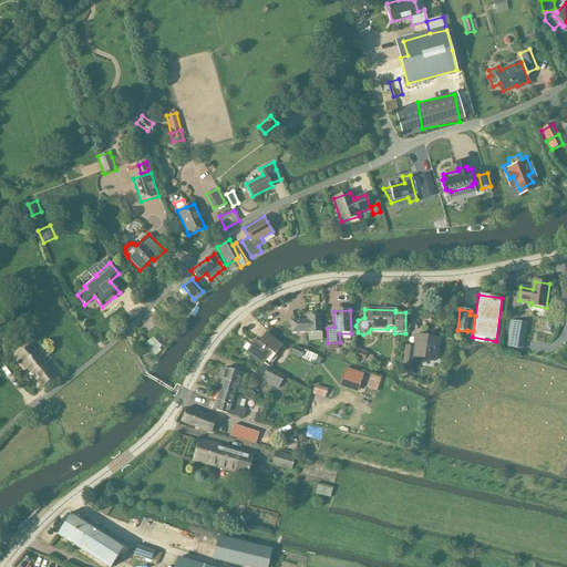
[(321,316),(307,317),(307,320),(290,321),(291,333),(307,333),(321,333),(321,316)]
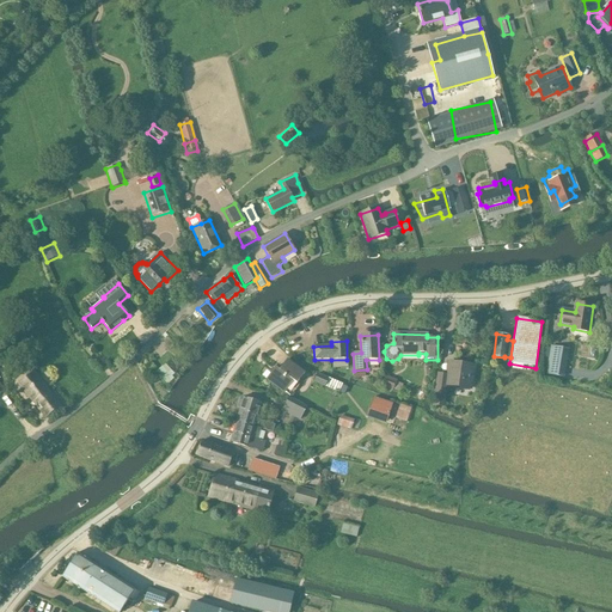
[(549,359),(546,373),(546,374),(563,377),(568,349),(551,346),(551,348),(549,359)]
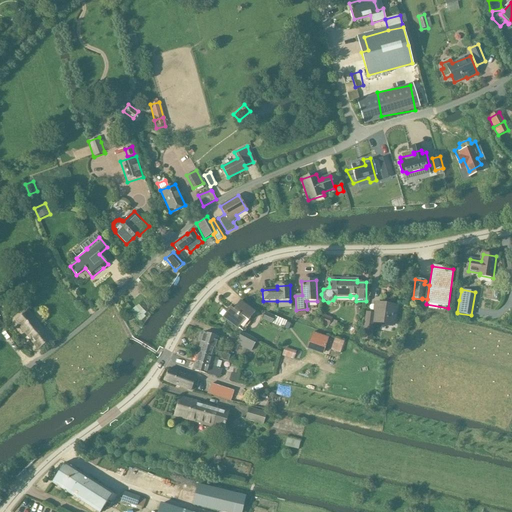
[(230,308),(227,312),(222,318),(237,329),(245,319),(248,321),(255,312),(240,301),(233,310),(230,308)]
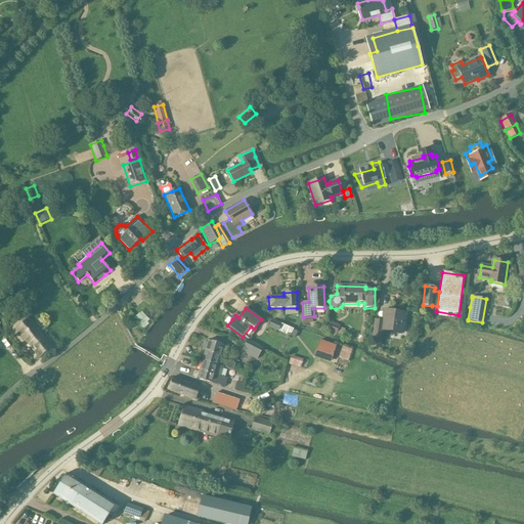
[(381,349),(383,332),(402,334),(405,314),(383,311),(382,322),(375,320),(374,330),(372,347),(381,349)]
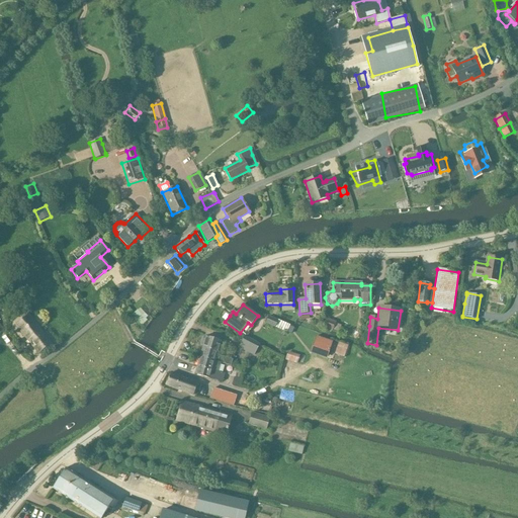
[(140,309),(132,316),(141,326),(147,321),(145,319),(148,317),(140,309)]
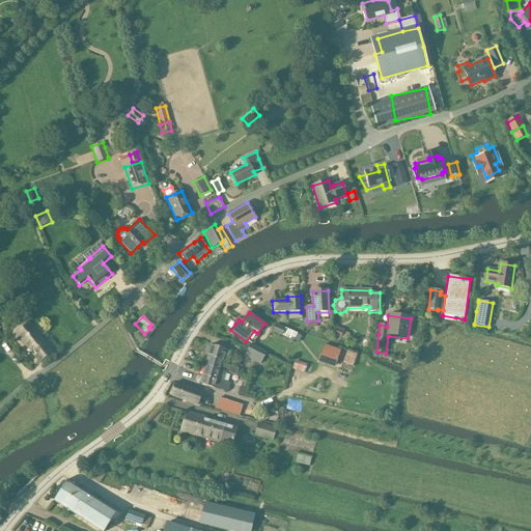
[(30,322),(27,324),(16,333),(38,363),(53,352),(30,322)]
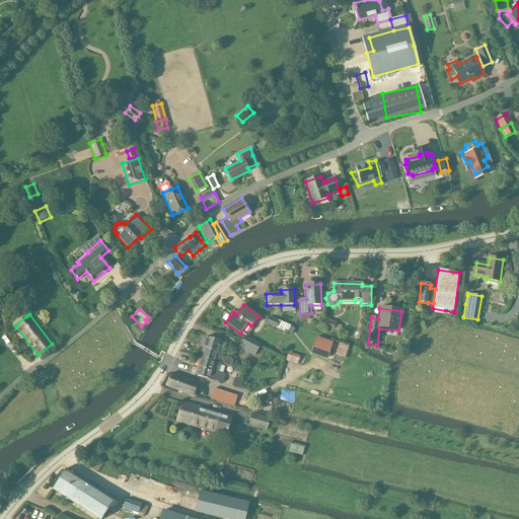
[(267,324),(276,327),(275,328),(287,334),(291,325),(279,320),(279,321),(270,317),(268,320),(267,324)]
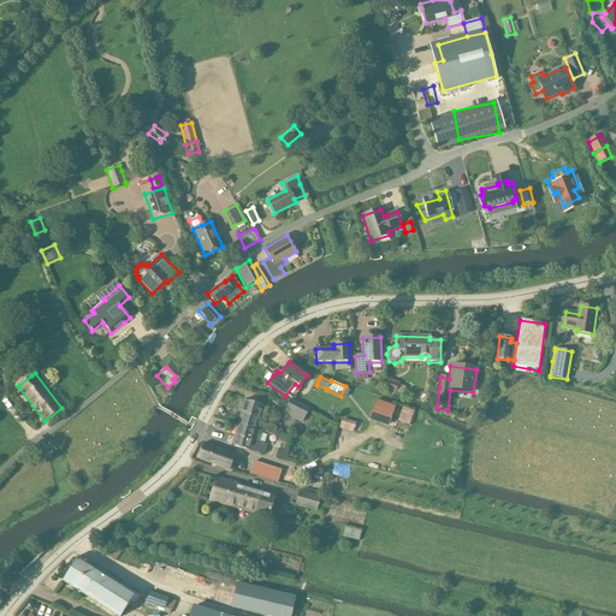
[(377,400),(369,420),(388,426),(395,407),(377,400)]
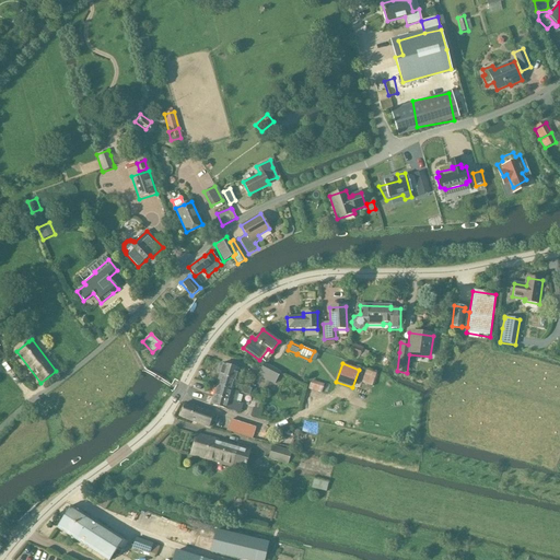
[(220,374),(217,386),(238,393),(249,396),(252,389),(240,386),(242,374),(237,373),(238,369),(223,364),(222,366),(219,365),(217,373),(220,374)]
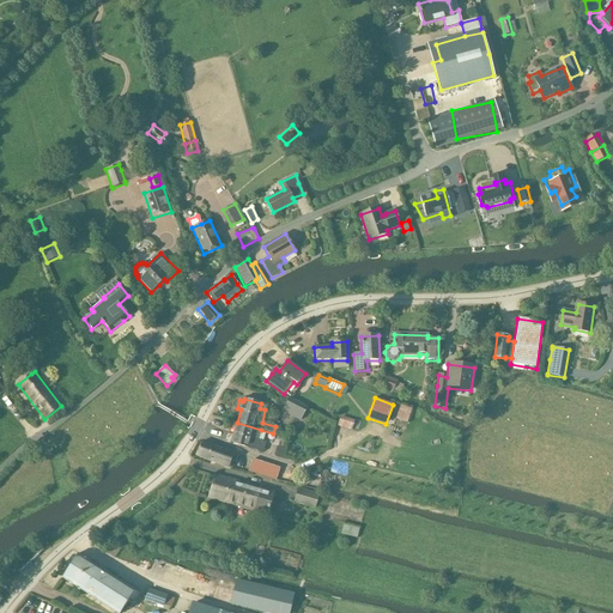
[(290,399),(284,410),(293,414),(299,404),(290,399)]
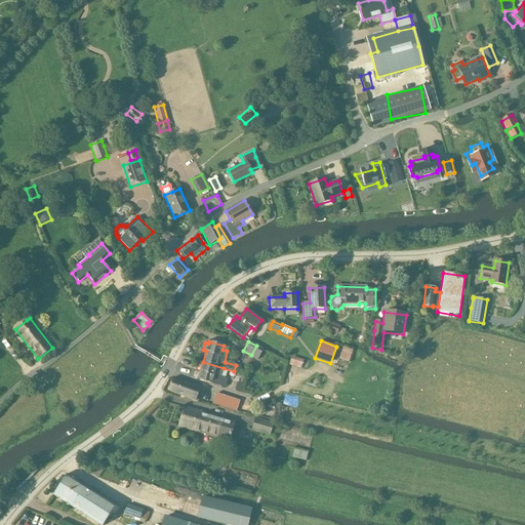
[(344,348),(339,360),(349,363),(351,356),(353,351),(344,348)]
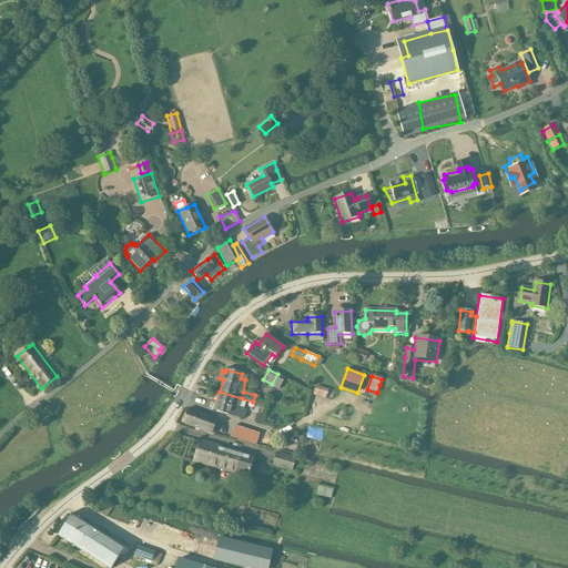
[(316,386),(313,395),(325,399),(325,398),(328,391),(316,386)]
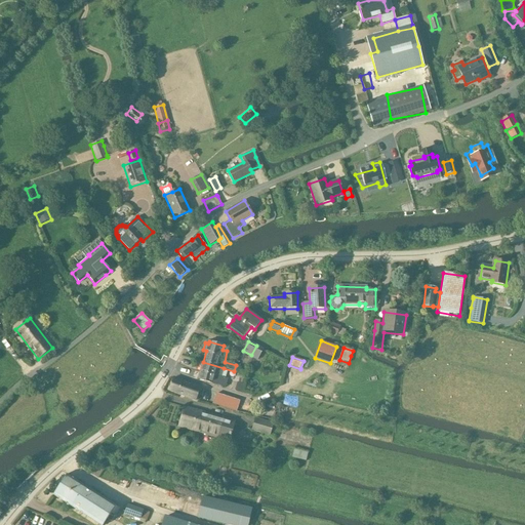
[(203,362),(200,371),(220,377),(224,368),(203,362)]
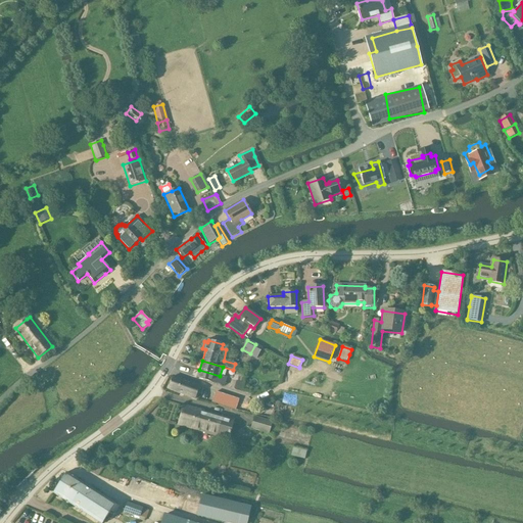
[(227,378),(220,376),(199,370),(196,378),(211,383),(224,386),(227,378)]
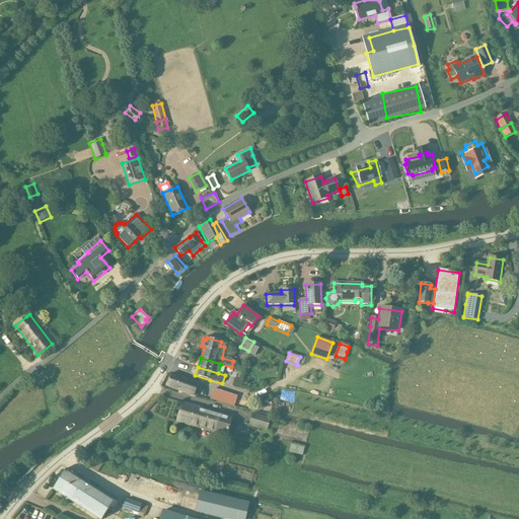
[(194,396),(194,394),(198,383),(171,374),(167,386),(194,396)]
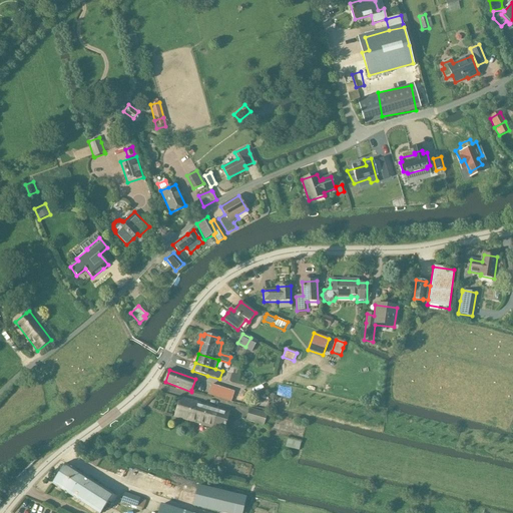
[(231,374),(229,383),(235,385),(238,376),(231,374)]
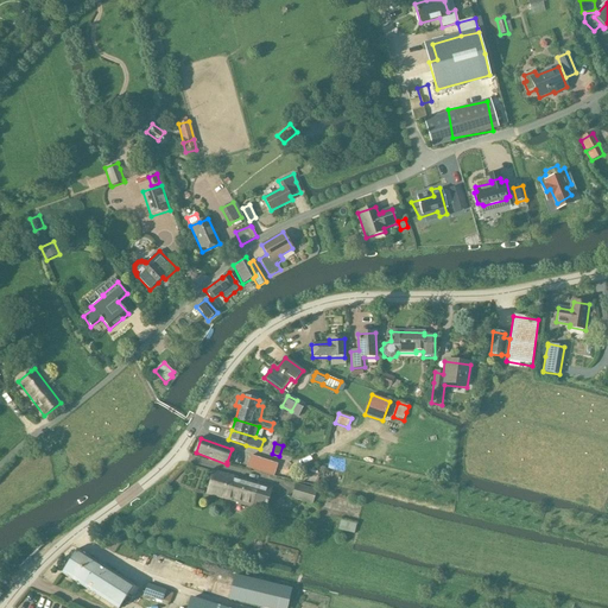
[(248,469),(259,473),(273,476),(277,464),(252,457),(248,469)]
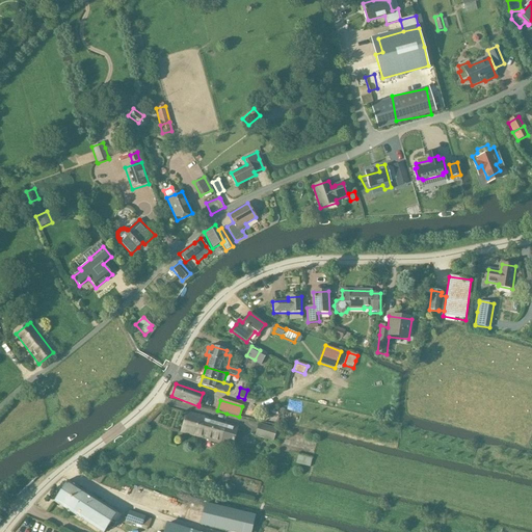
[(180,432),(232,447),(238,427),(186,413),(180,432)]
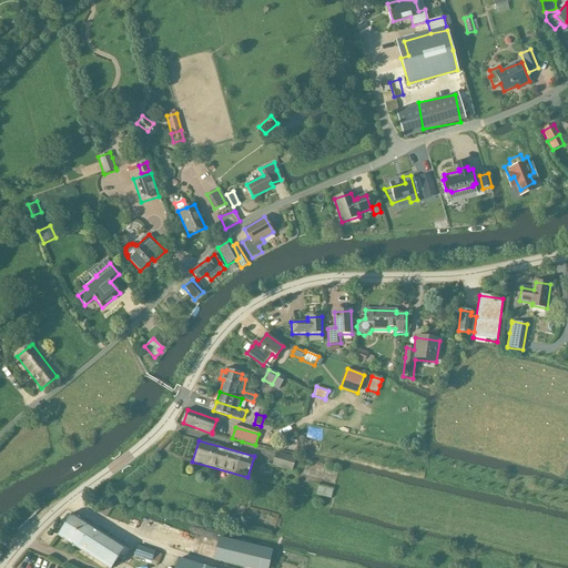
[(296,458),(276,453),(272,466),(292,472),(296,458)]
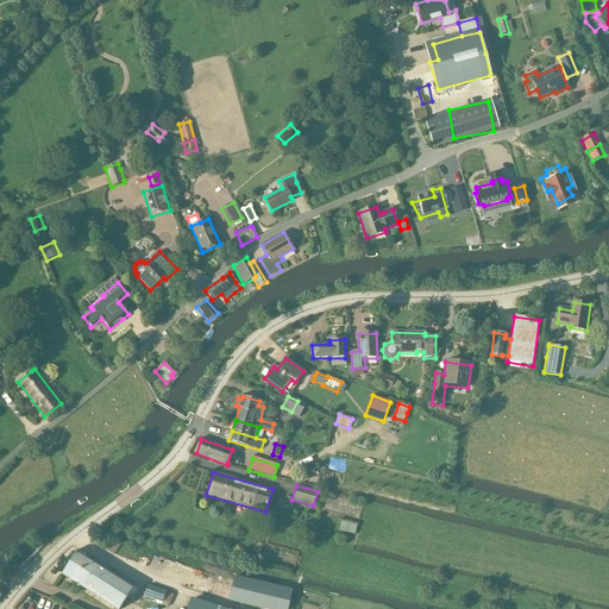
[(357,526),(341,522),(339,531),(355,534),(357,526)]
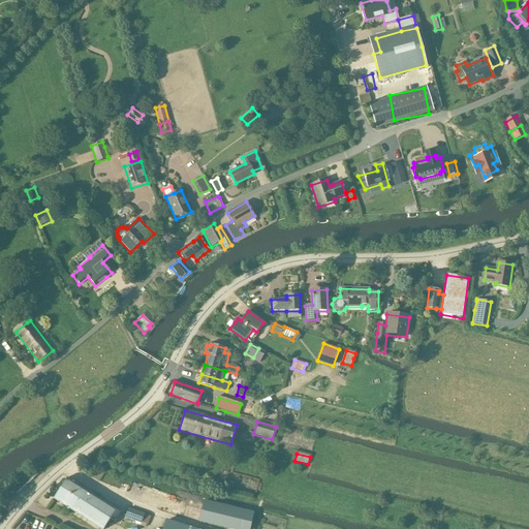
[(99,528),(103,528),(116,509),(67,478),(54,500),(99,528)]
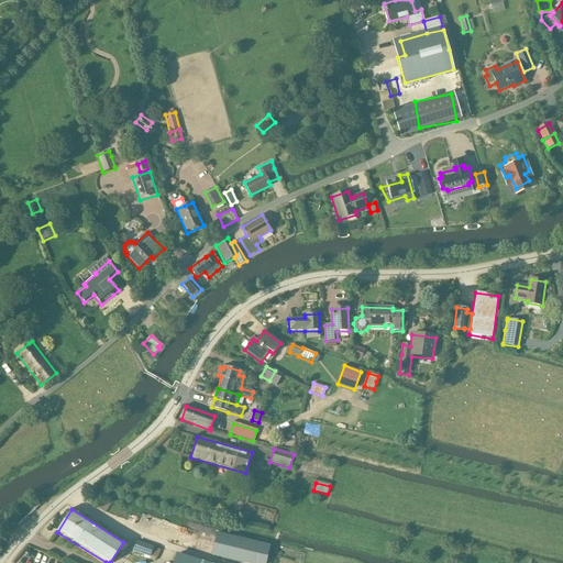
[(218,533),(213,552),(258,562),(265,562),(269,545),(218,533)]
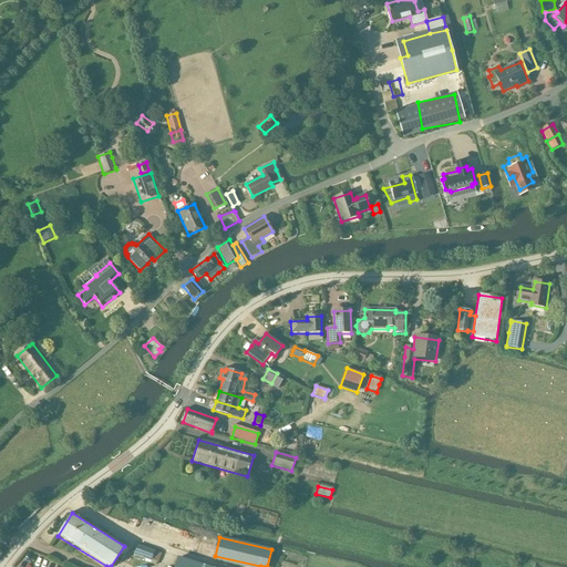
[(138,545),(134,555),(143,558),(142,563),(150,565),(151,562),(154,550),(138,545)]
